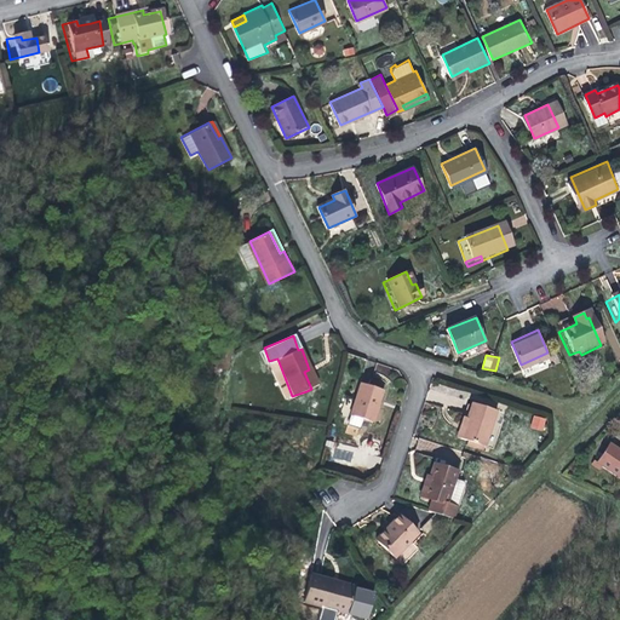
[(304,372),(311,389),(316,386),(309,369),(304,372)]
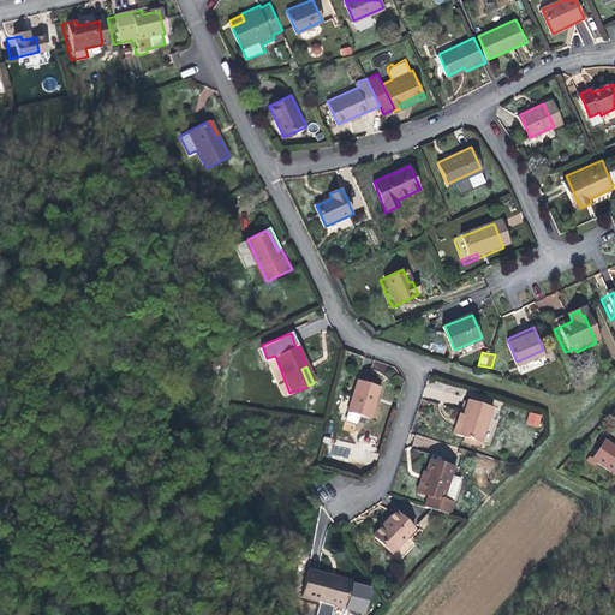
[(429,376),(423,394),(460,407),(466,389),(429,376)]
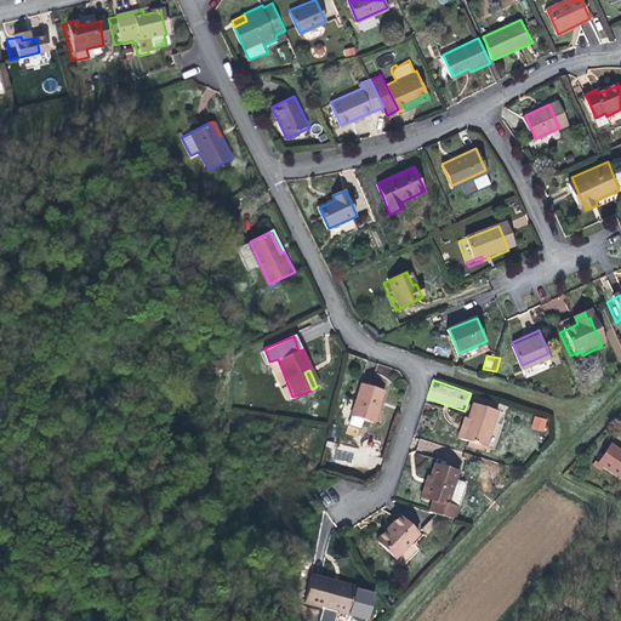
[(375,420),(385,388),(360,381),(349,422),(362,425),(364,416),(375,420)]
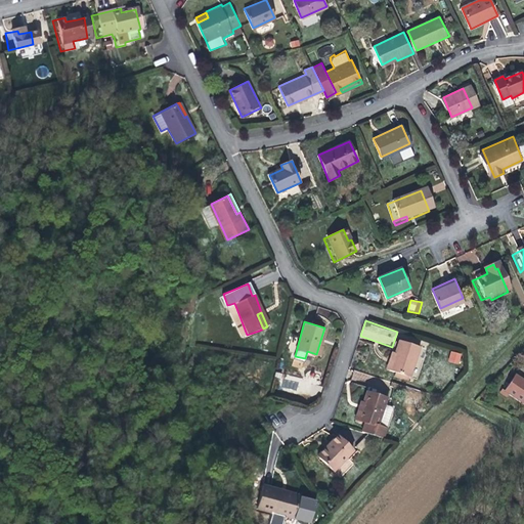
[(394,351),(389,368),(410,376),(421,346),(398,339),(394,351)]
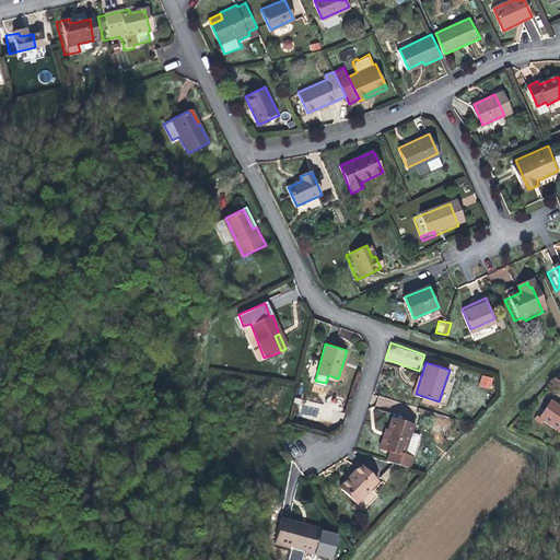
[(411,393),(416,394),(421,375),(417,374),(411,393)]
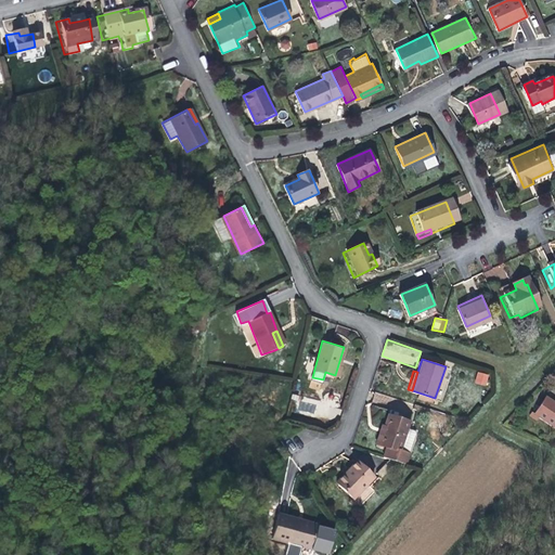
[(486,386),(489,374),(477,371),(475,383),(486,386)]
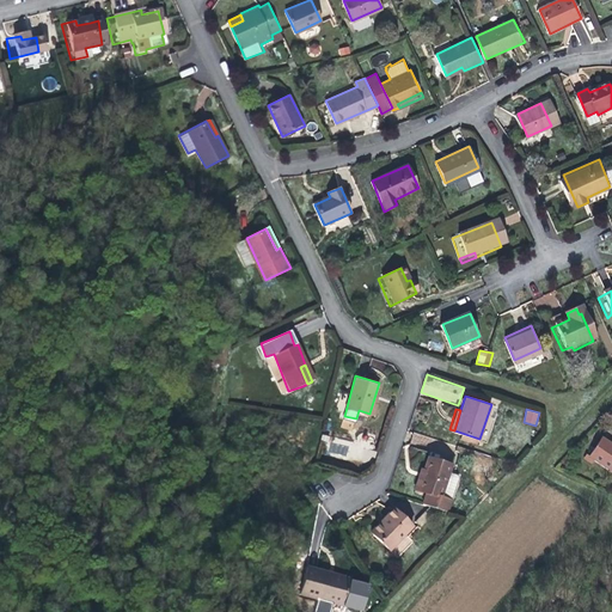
[(611,441),(605,436),(592,454),(597,458),(611,467),(611,441)]
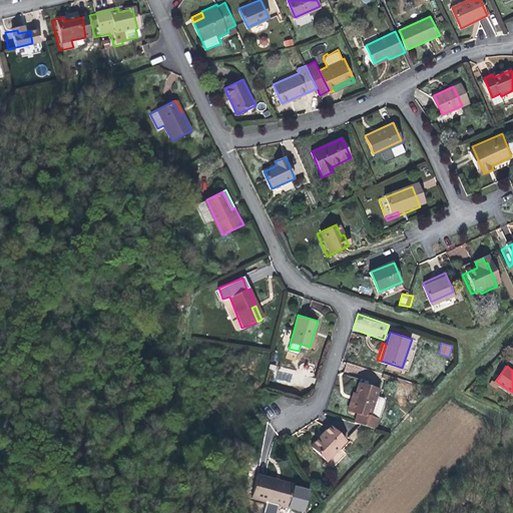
[(276,381),(291,384),(294,370),(279,367),(276,381)]
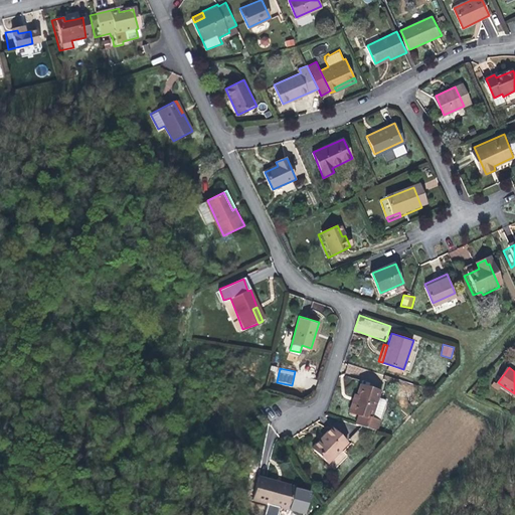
[(356,421),(376,428),(385,402),(385,399),(384,397),(383,396),(378,394),(380,388),(361,382),(357,394),(352,409),(359,412),(356,421)]
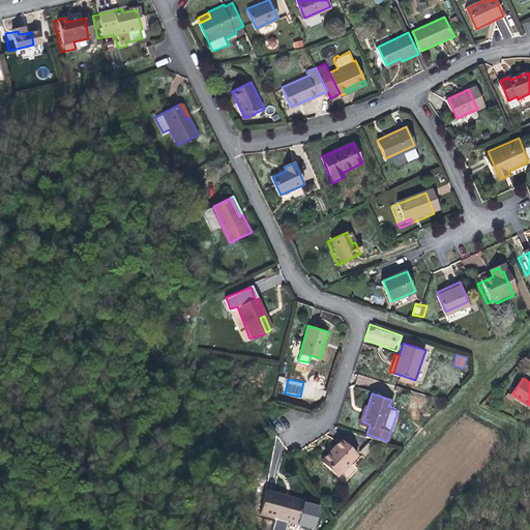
[(362,421),(367,406),(363,405),(358,420),(362,421)]
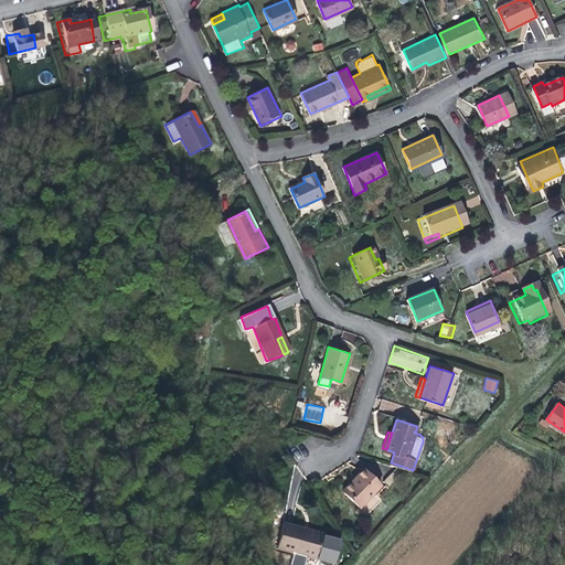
[(361,507),(382,486),(365,469),(344,489),(361,507)]
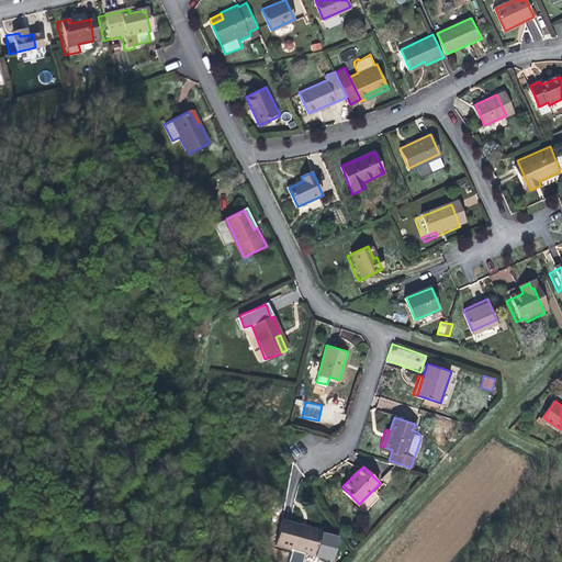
[(386,483),(397,474),(393,469),(382,478),(386,483)]
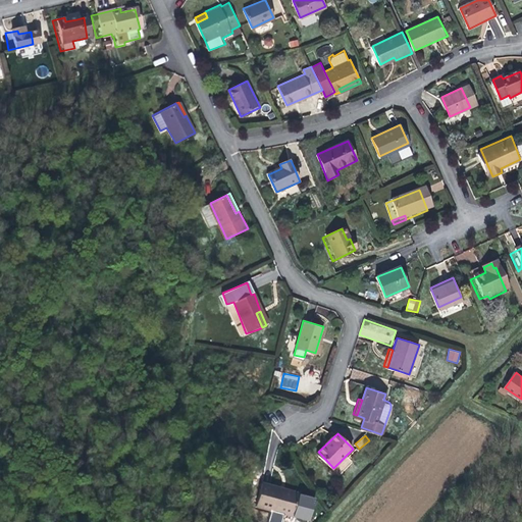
[(257,505),(294,516),(300,496),(281,489),(282,486),(264,481),(257,505)]
